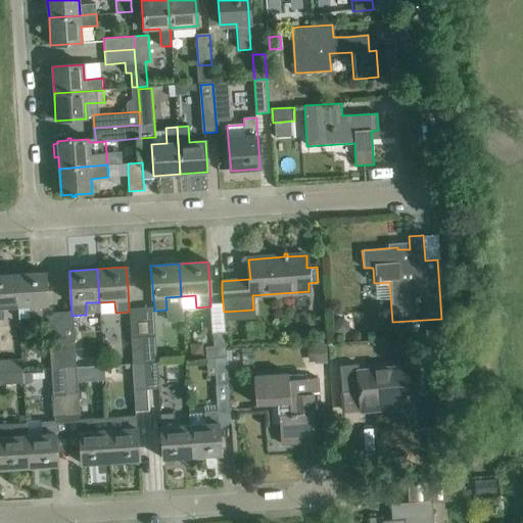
[(45,273),(15,275),(17,307),(34,306),(35,318),(47,318),(45,273)]
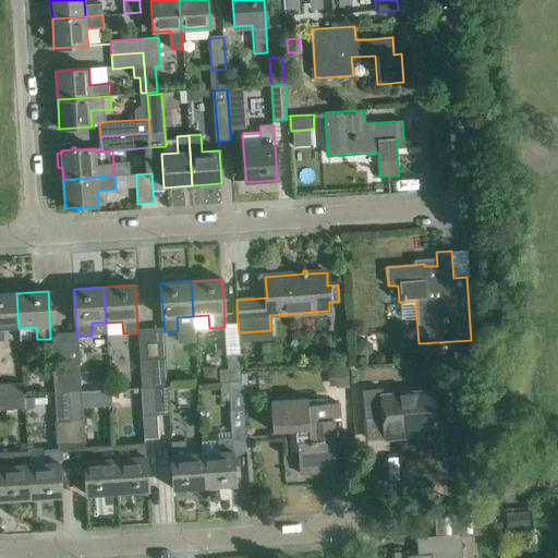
[(19,328),(16,293),(0,293),(0,341),(2,342),(2,329),(19,328)]
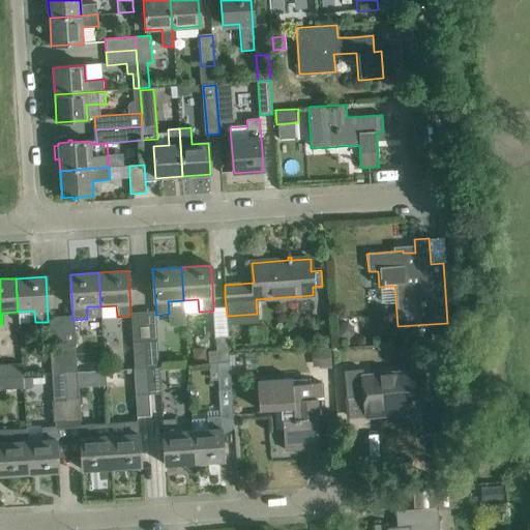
[(342,325),(337,329),(337,335),(339,340),(343,340),(348,339),(352,334),(352,329),(348,325),(342,325)]
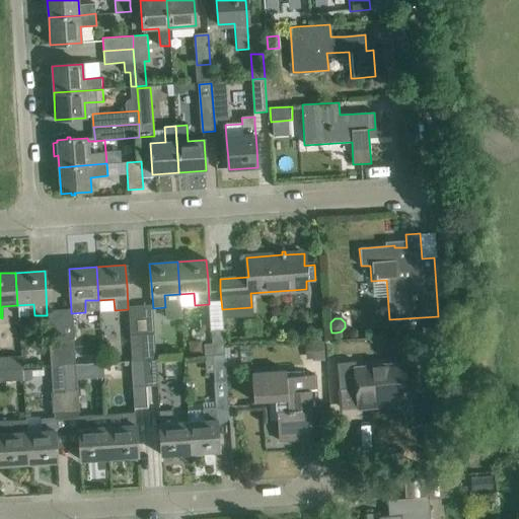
[(438,323),(429,324),(429,335),(439,334),(438,323)]
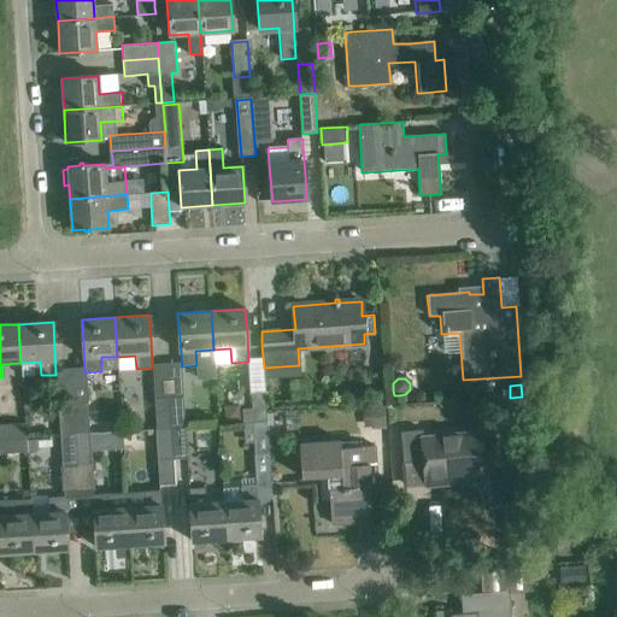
[(253,409),(244,409),(245,423),(253,423),(266,423),(265,412),(265,393),(252,394),(253,409)]
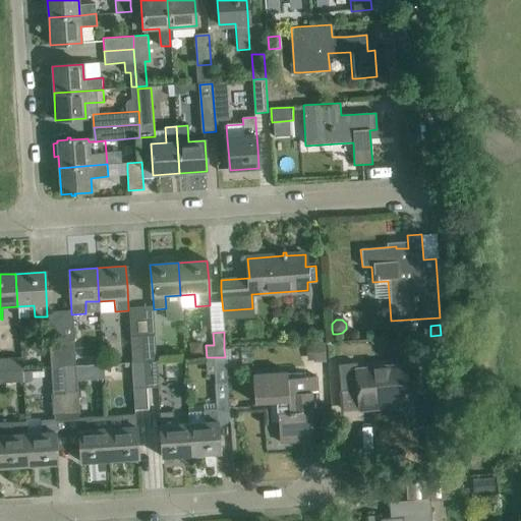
[(143,361),(159,360),(157,335),(142,336),(143,361)]
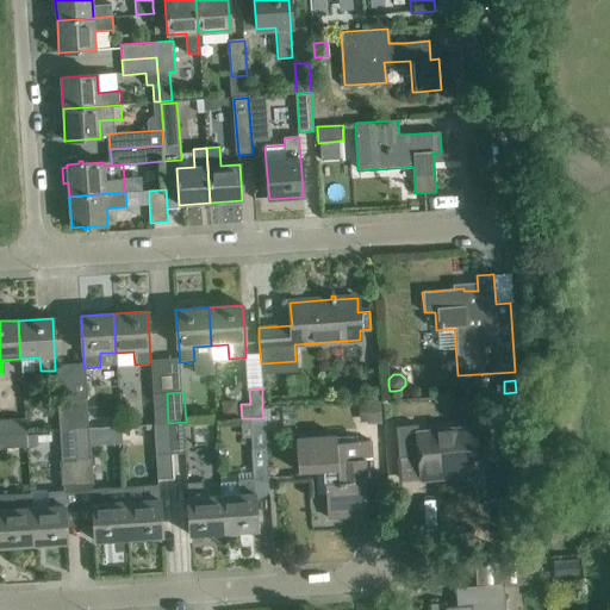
[(168,423),(167,393),(156,394),(159,424),(168,423)]
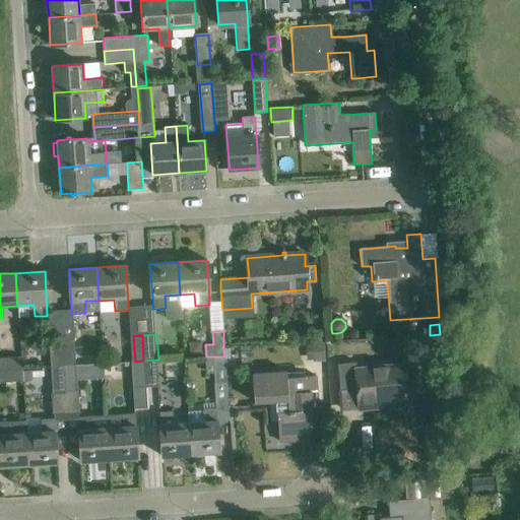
[(63,366),(61,340),(51,341),(53,367),(63,366)]
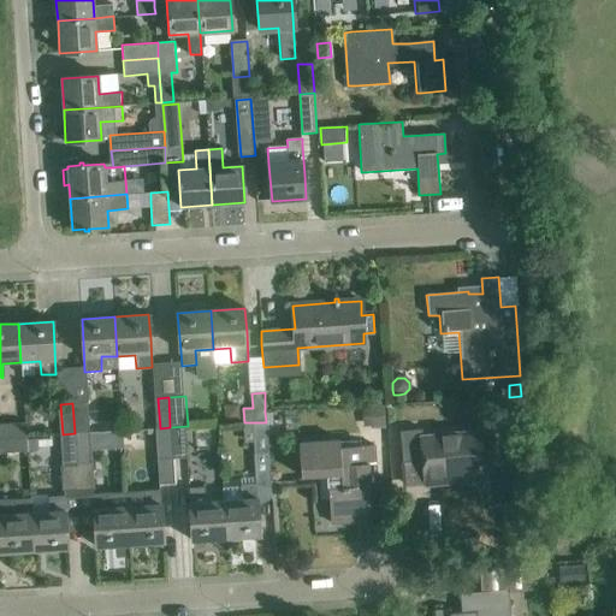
[(75,433),(90,432),(89,403),(72,403),(75,433)]
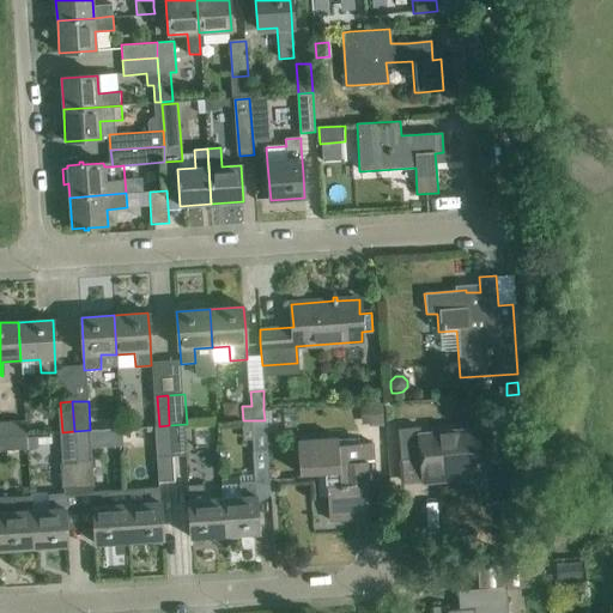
[(381,405),(370,405),(371,422),(371,424),(382,424),(381,405)]
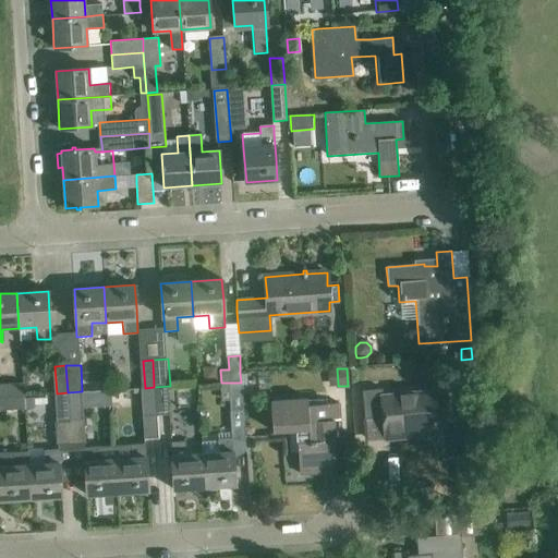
[(204,372),(204,380),(213,379),(213,371),(204,372)]
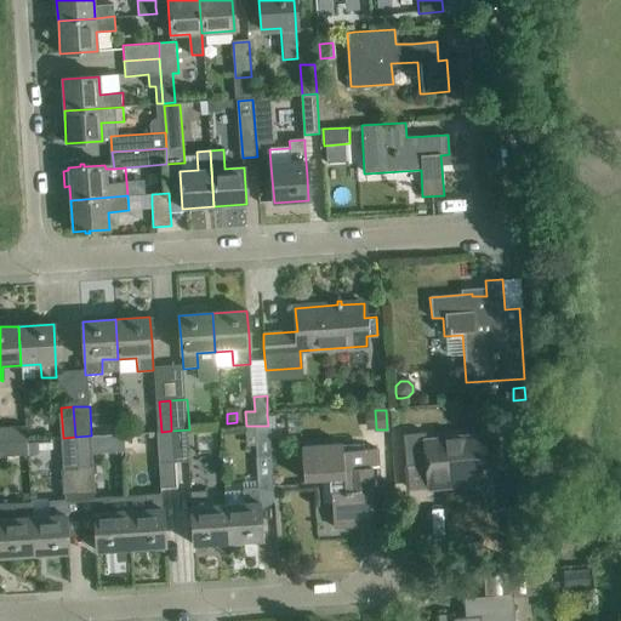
[(255,426),(254,426),(255,448),(257,482),(257,489),(258,503),(273,502),(268,426),(255,426)]
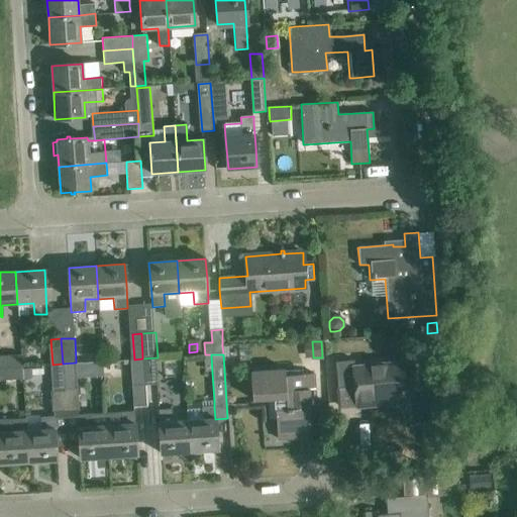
[(19,355),(0,355),(0,368),(20,367),(19,355)]
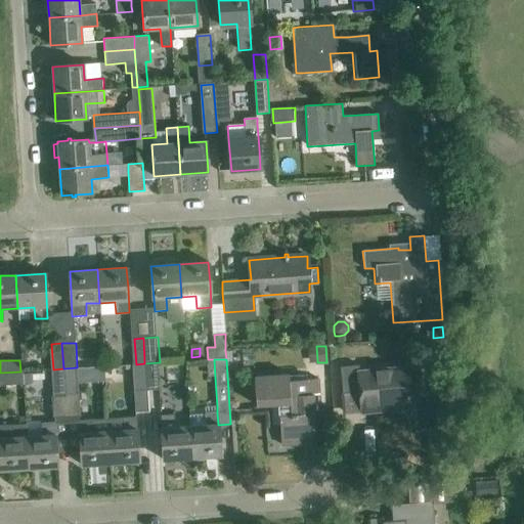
[(161,390),(160,362),(144,363),(146,391),(161,390)]
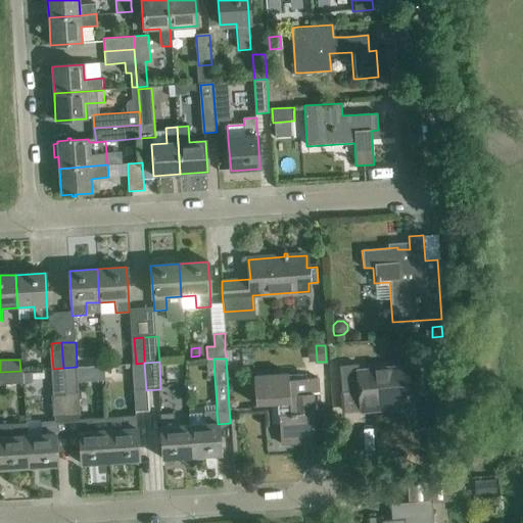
[(144,363),(136,364),(137,390),(146,390),(144,363)]
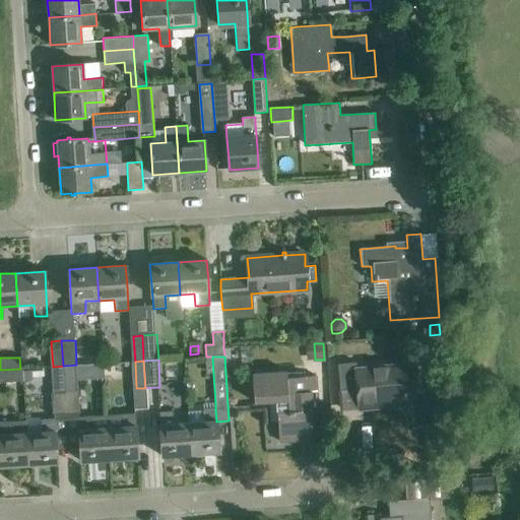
[(403,365),(355,370),(354,364),(337,366),(339,391),(358,389),(360,409),(407,404),(406,393),(414,392),(418,388),(416,372),(412,368),(403,369),(403,365)]
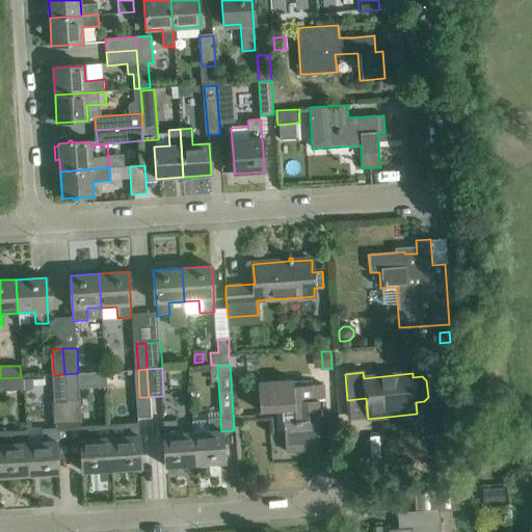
[(78,373),(64,374),(65,401),(79,401),(80,401),(78,373)]
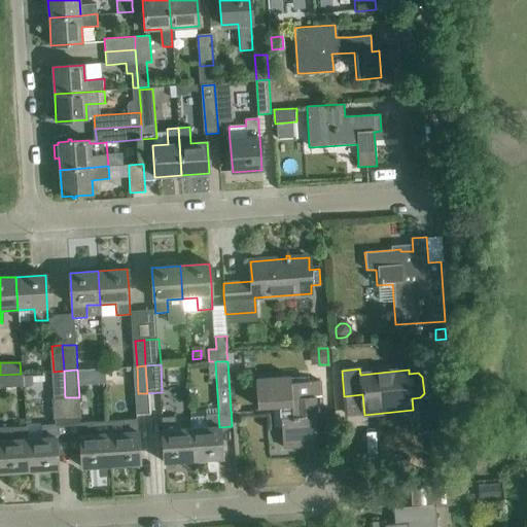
[(65,397),(64,371),(54,372),(55,398),(65,397)]
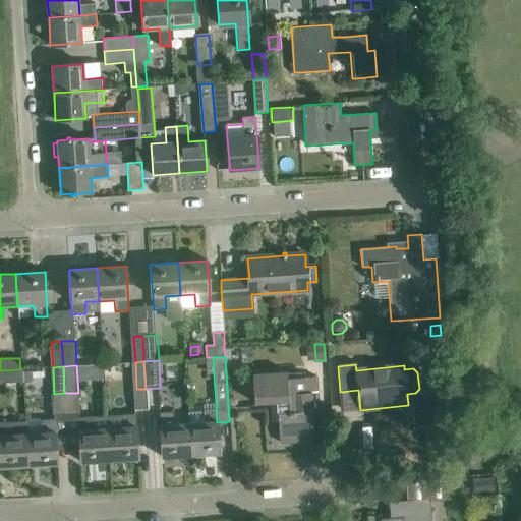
[(20,369),(0,370),(0,383),(21,382),(20,371),(20,369)]
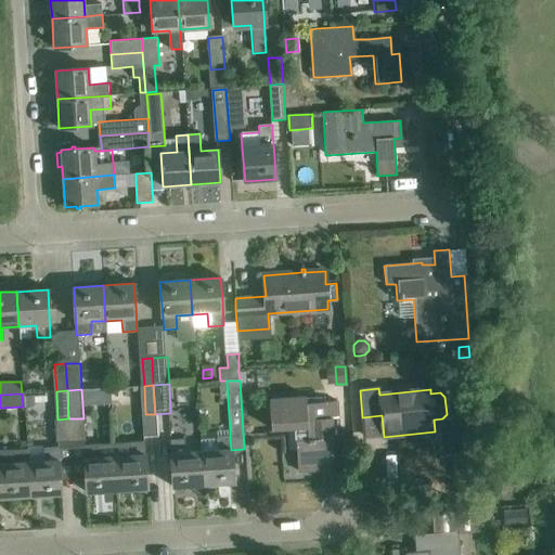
[(31,396),(22,396),(23,407),(31,407),(31,396)]
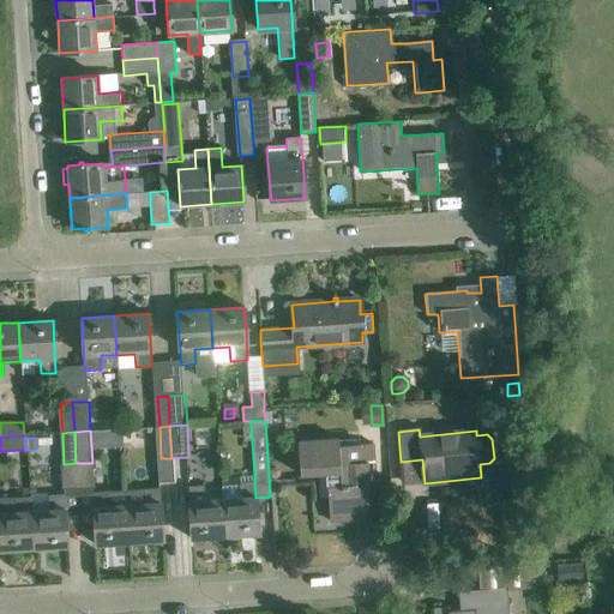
[(298,441),(299,451),(300,475),(326,474),(330,521),(371,518),(368,485),(375,485),(373,461),(373,444),(337,445),(337,439),(298,441)]
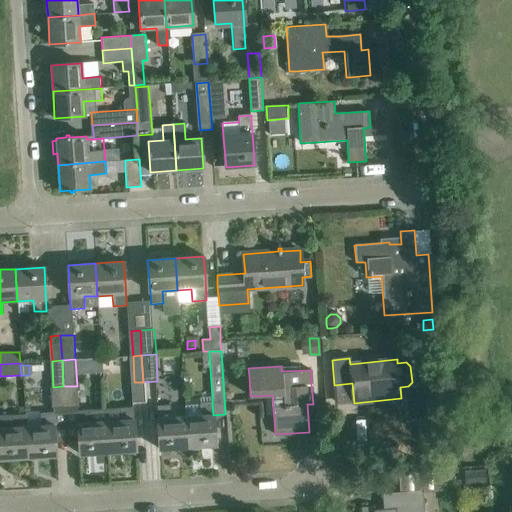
[(143,382),(131,382),(132,403),(144,402),(143,382)]
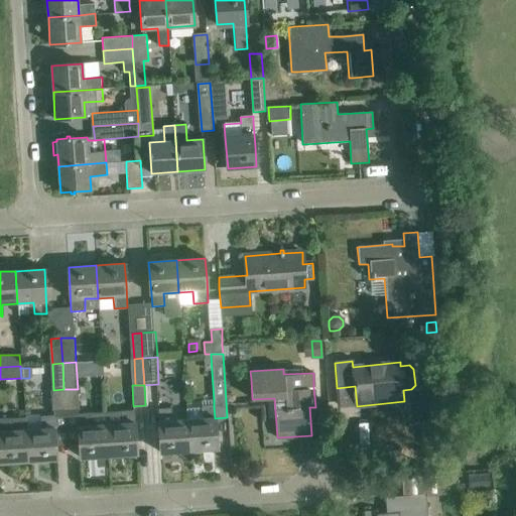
[(63,389),(53,390),(52,390),(53,416),(55,445),(68,445),(66,415),(63,389)]
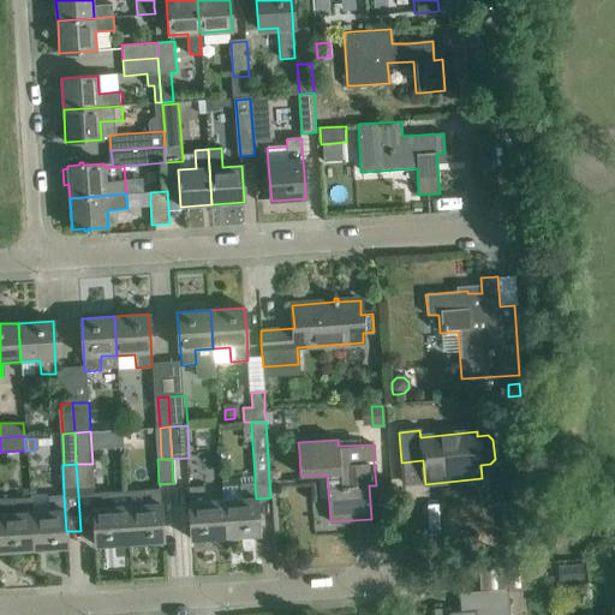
[(91,464),(76,464),(78,495),(81,531),(95,530),(94,494),(91,464)]
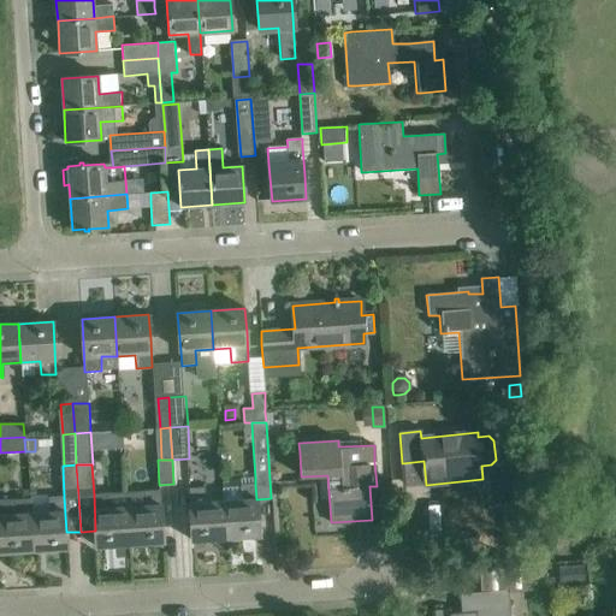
[(242,501),(223,502),(225,539),(260,537),(258,513),(255,485),(241,485),(242,501)]
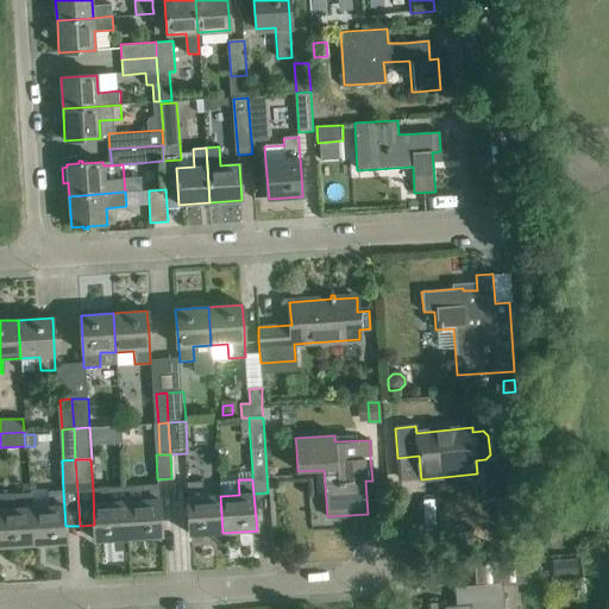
[(223,533),(220,496),(202,497),(201,482),(186,483),(189,512),(190,535),(223,533)]
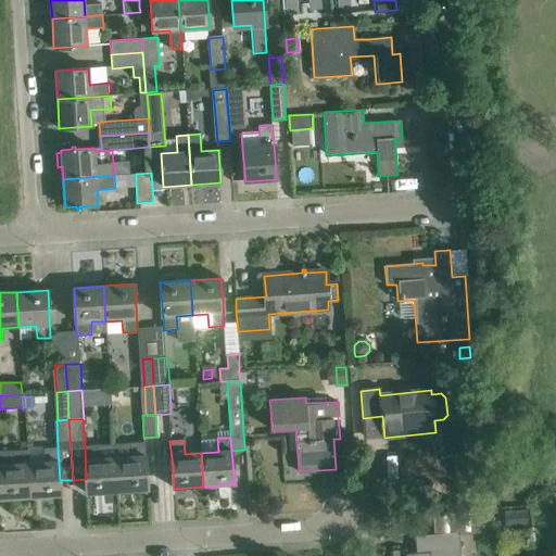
[(114,458),(116,492),(148,490),(147,468),(144,443),(129,444),(130,457),(114,458)]
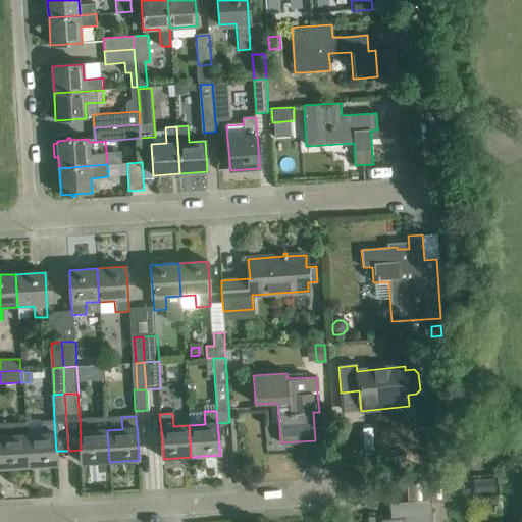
[(109,462),(107,430),(94,430),(93,418),(80,419),(81,450),(82,464),(109,462)]
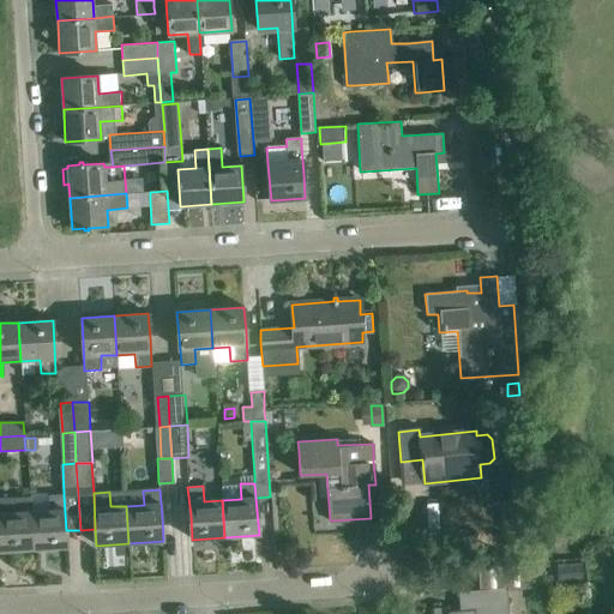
[(49,511),(31,512),(34,549),(67,547),(66,530),(64,495),(49,497),(49,511)]
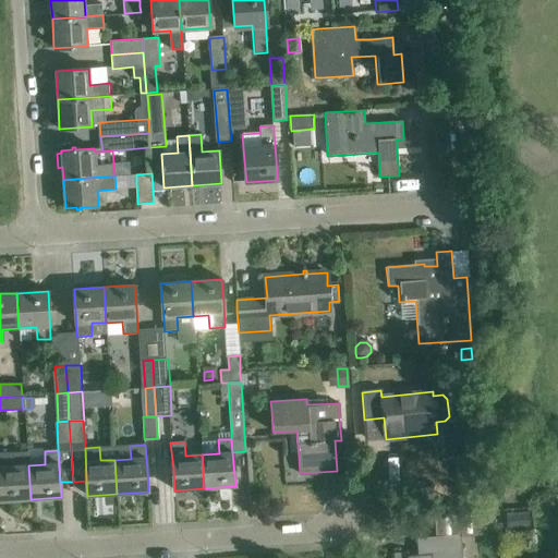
[(31,499),(28,465),(12,465),(12,452),(0,452),(0,497),(0,501),(31,499)]
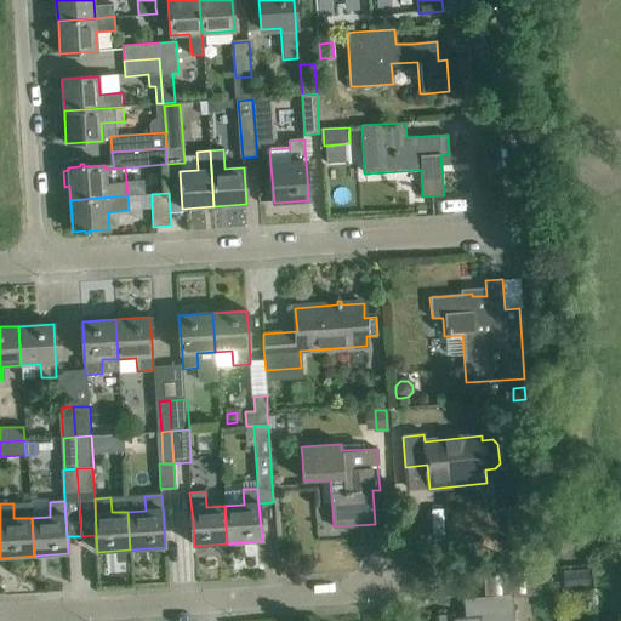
[(588,573),(564,574),(565,591),(590,588),(588,573)]
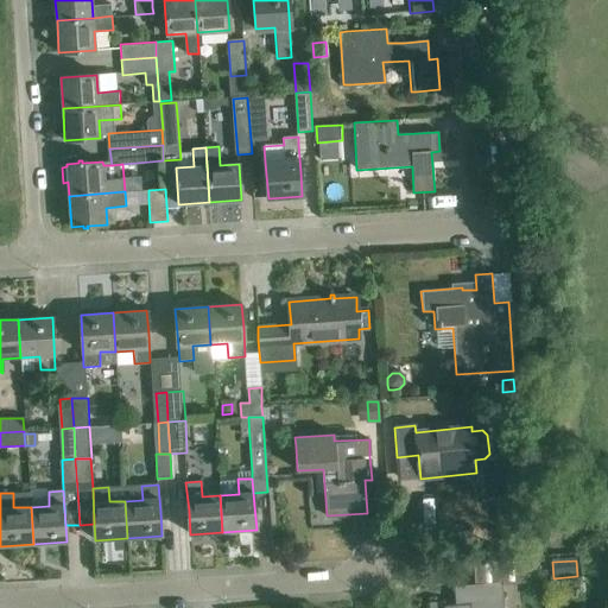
[(502,583),(474,584),(454,586),(455,605),(445,606),(444,601),(429,602),(429,607),(504,607),(502,586),(502,583)]
